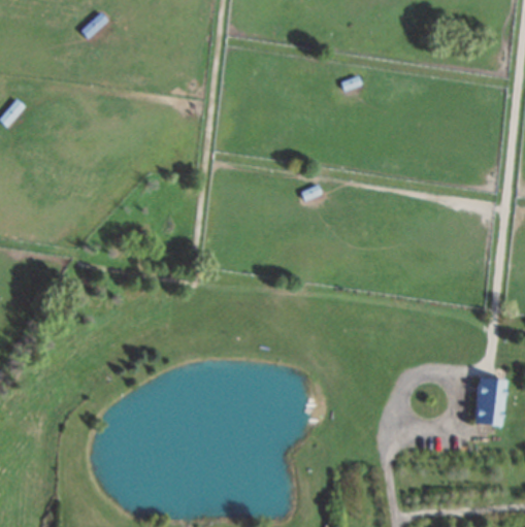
[(81,30),(89,39),(109,20),(102,11),(81,30)]
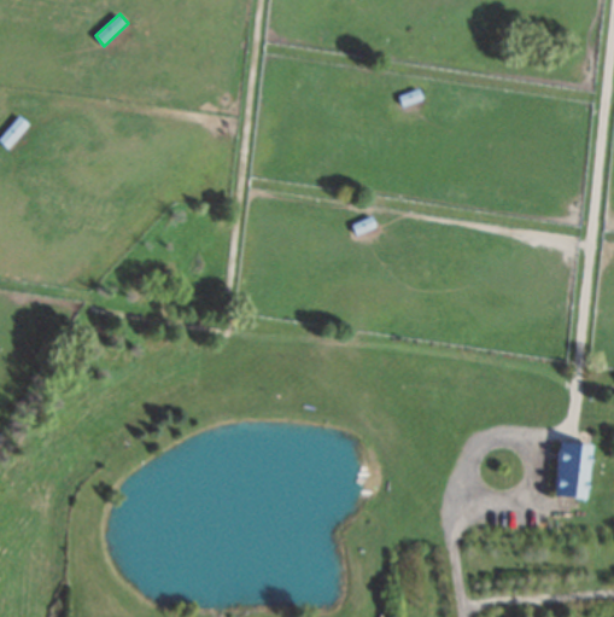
[(402,97),(407,108),(427,99),(422,88),(402,97)]
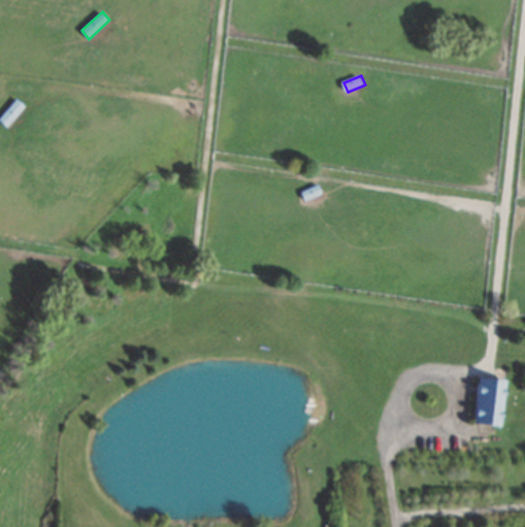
[(0,118),(0,121),(7,128),(26,106),(18,99),(0,118)]
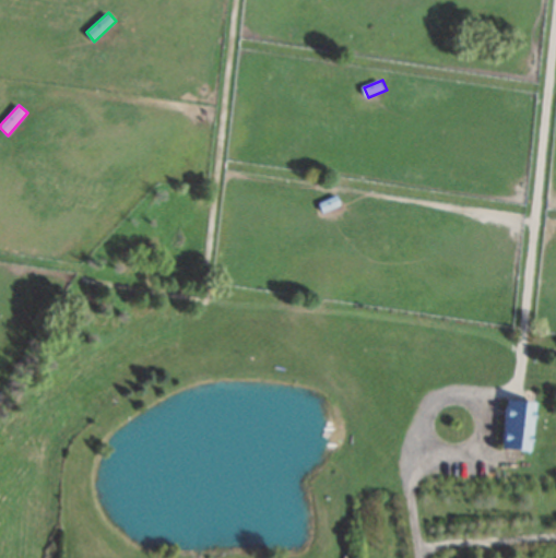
[(320,202),(324,212),(343,204),(339,194),(320,202)]
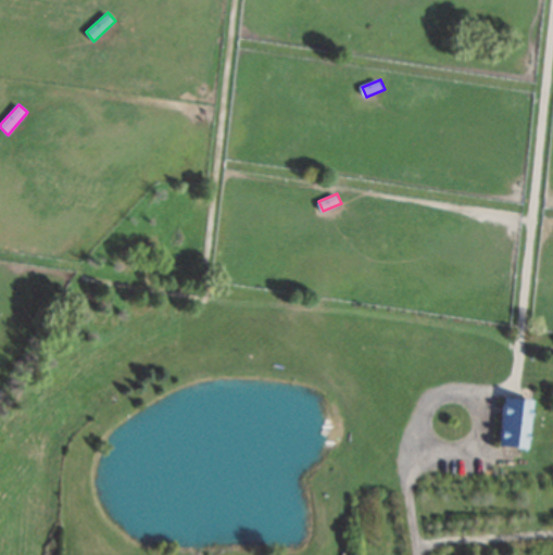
[(533,399),(529,448),(500,444),(503,395),(533,399)]
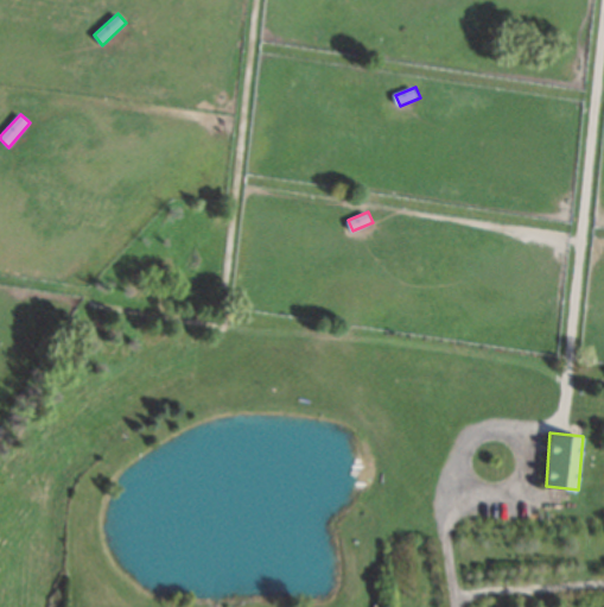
All buildings are outlined.
